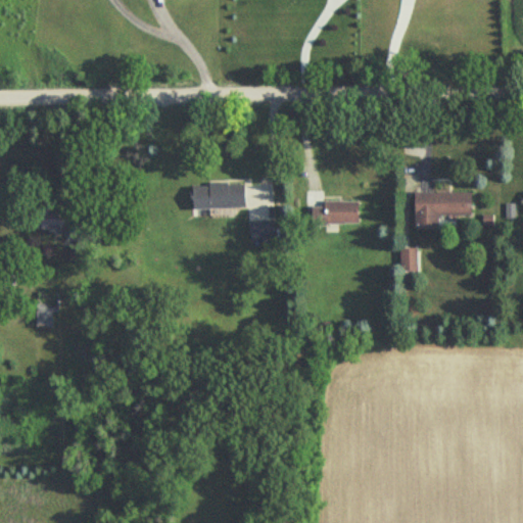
[(244,184),(191,184),(191,208),(244,207),(244,184)]
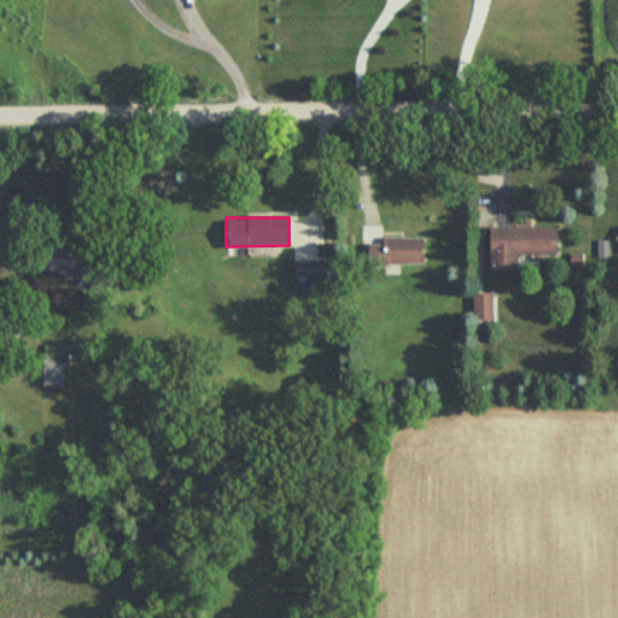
[(555,227),(487,227),(487,269),(516,269),(516,255),(555,255),(555,227)]
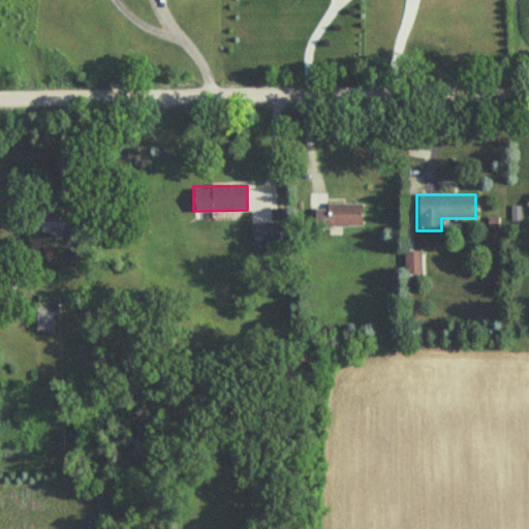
[(362,205),(313,205),(313,226),(362,227),(362,205)]
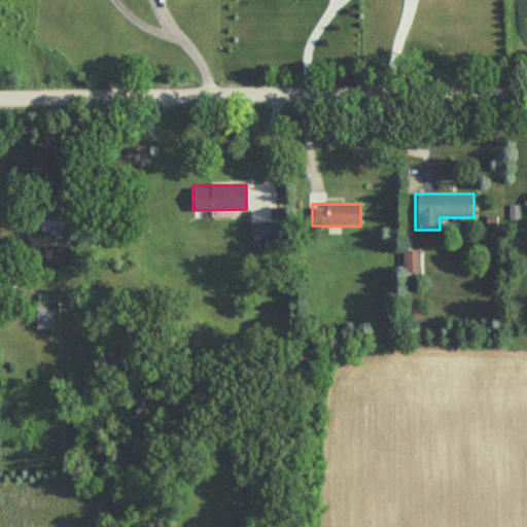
[(61,234),(61,229),(72,229),(72,213),(35,213),(35,234),(61,234)]
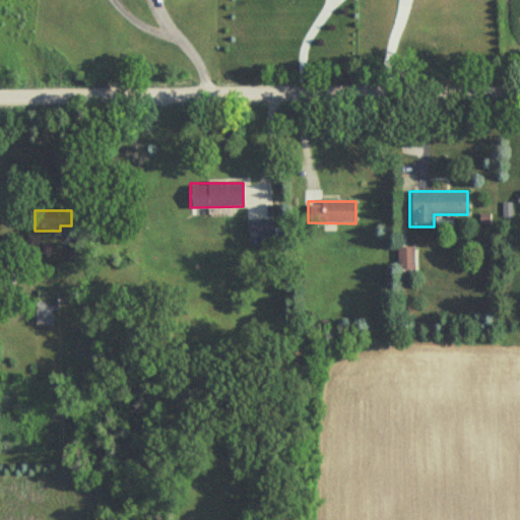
[(272,241),(272,221),(250,221),(250,241),(272,241)]
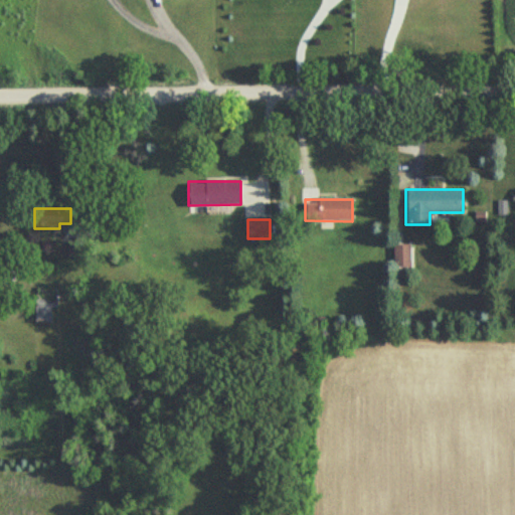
[(399,252),(407,252),(407,246),(393,246),(393,267),(407,267),(407,261),(399,261),(399,252)]
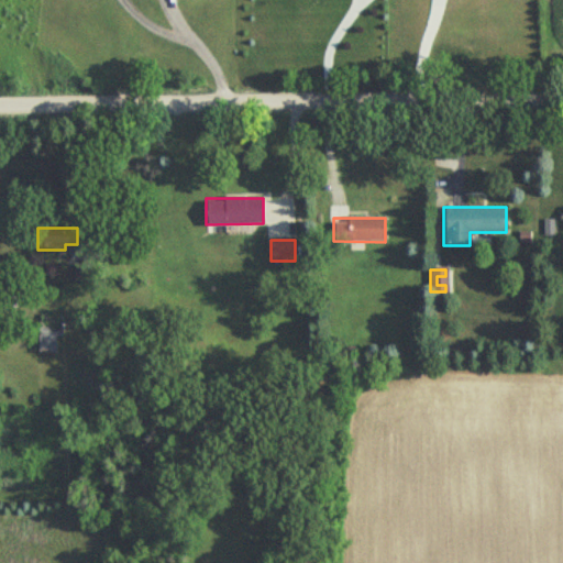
[(39,352),(56,352),(56,335),(63,335),(63,318),(39,318),(39,352)]
